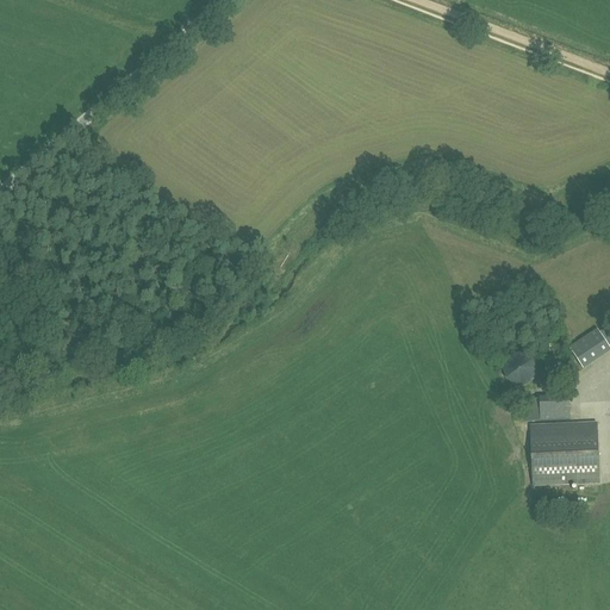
[(609,350),(597,330),(570,348),(583,368),(609,350)]
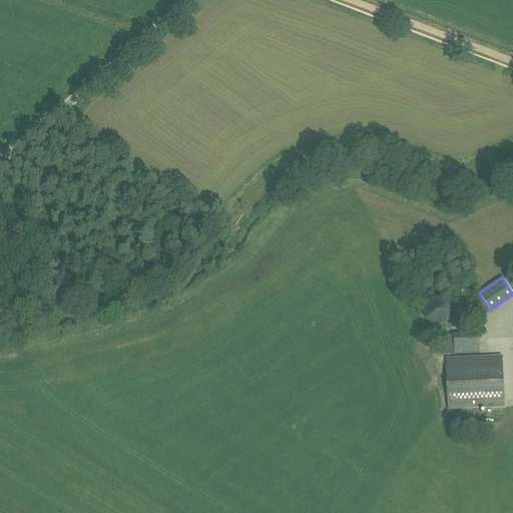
[(450,317),(451,314),(451,311),(450,307),(449,305),(447,302),(446,301),(444,300),(443,299),(439,298),(437,298),(435,298),(432,299),(430,300),(429,301),(427,302),(425,305),(424,307),(423,308),(423,312),(423,315),(424,317),(425,319),(426,320),(427,322),(430,324),(431,325),(435,326),(437,326),(439,326),(440,326),(444,324),(445,323),(448,321),(449,319),(450,317)]
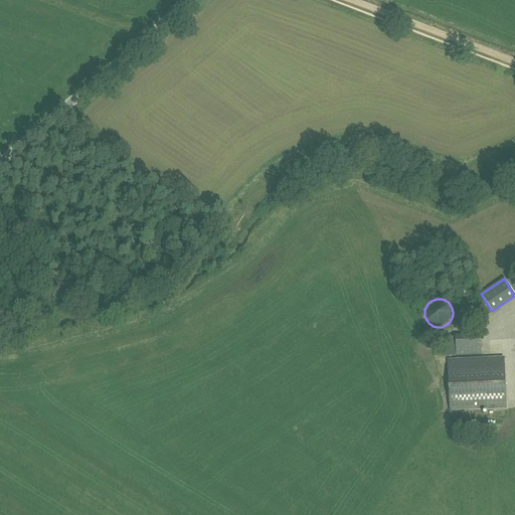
[(489,314),(484,305),(462,317),(467,326),(489,314)]
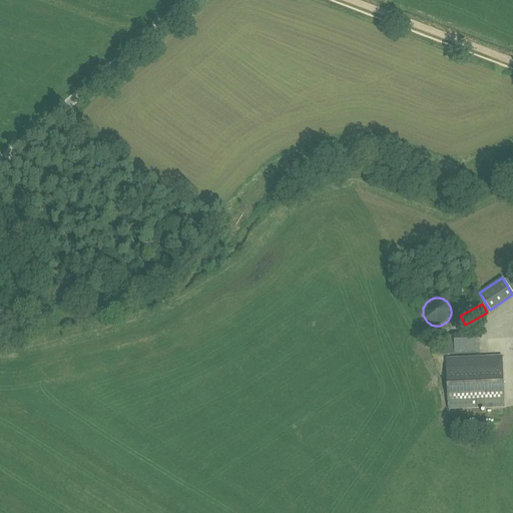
[(480,365),(479,339),(454,340),(455,366),(480,365)]
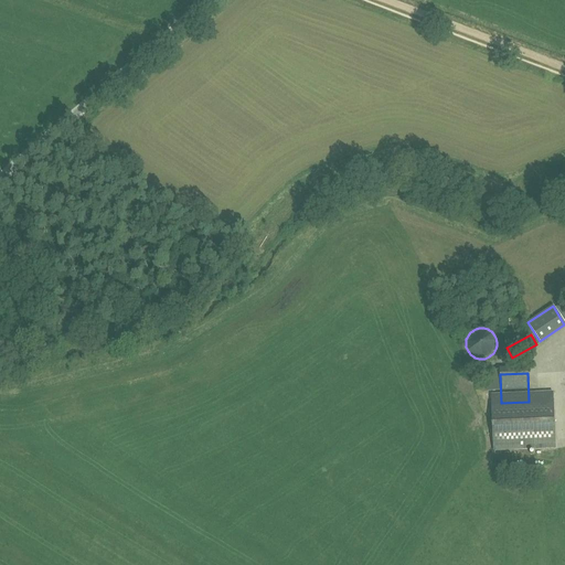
[(493,450),(555,448),(553,405),(492,407),(493,450)]
